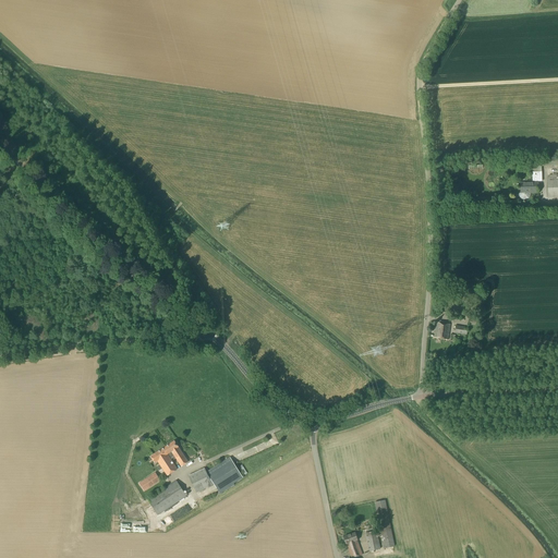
[(533,181),(543,181),(542,171),(533,171),(533,181)]
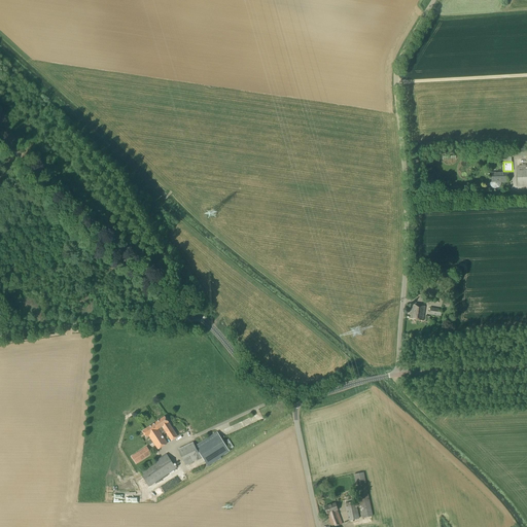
[(526,168),(526,169),(526,166),(518,166),(519,170),(517,170),(518,185),(526,185),(526,189),(526,188),(526,168)]
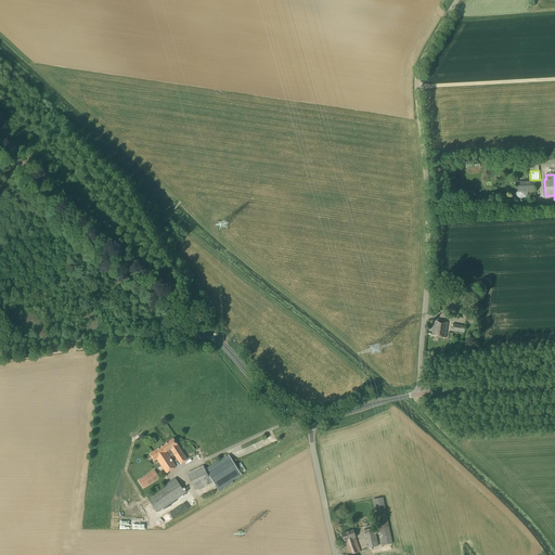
[(536,192),(534,180),(523,181),(523,182),(515,182),(516,192),(520,192),(520,193),(536,192)]
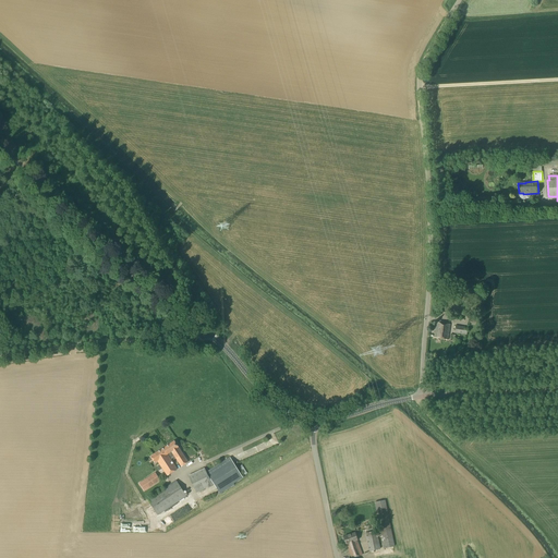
[(448,340),(450,325),(436,323),(434,338),(448,340)]
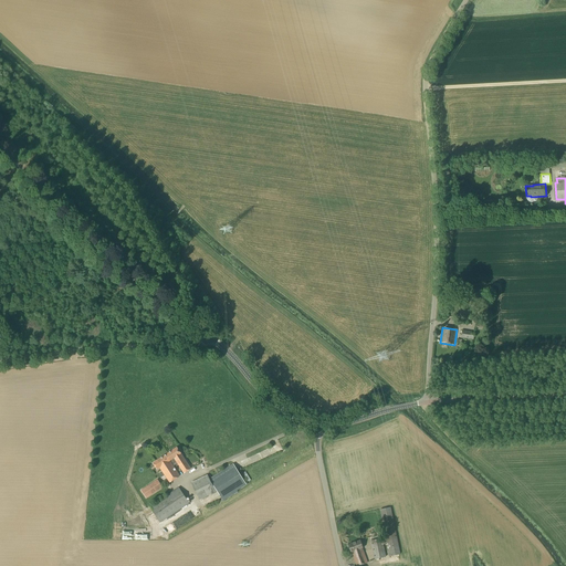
[(473,341),(474,333),(463,331),(461,338),(473,341)]
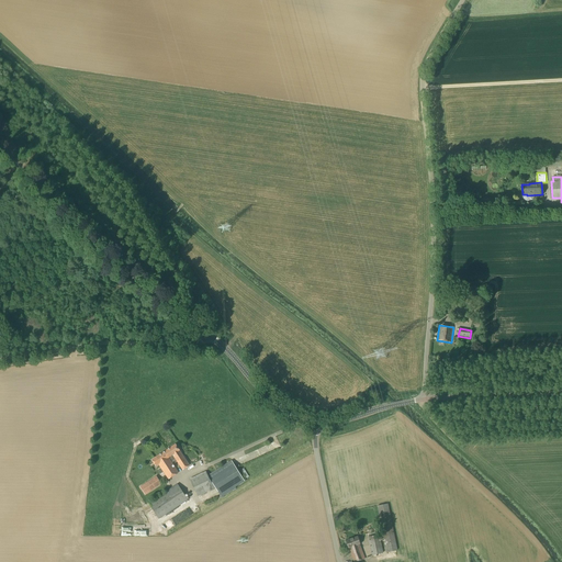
[(165,451),(155,458),(160,467),(168,479),(178,473),(172,463),(175,461),(176,462),(177,462),(182,470),(190,465),(184,459),(176,445),(165,451)]
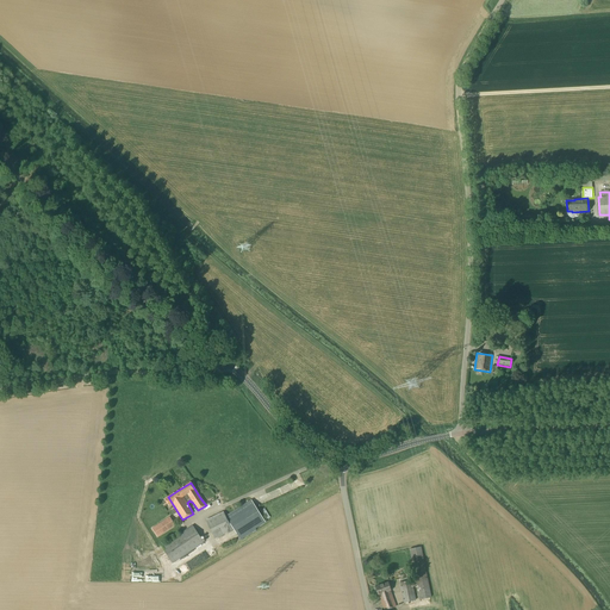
[(251,500),(225,516),(236,534),(251,524),(262,517),(251,500)]
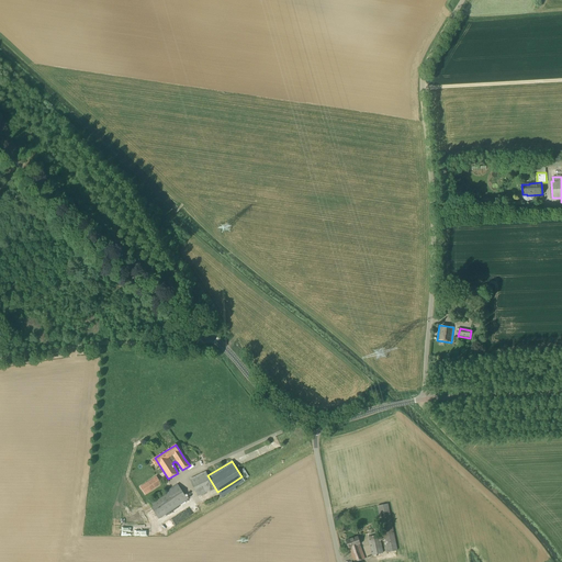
[(198,496),(213,489),(211,482),(205,472),(190,480),(194,490),(198,496)]
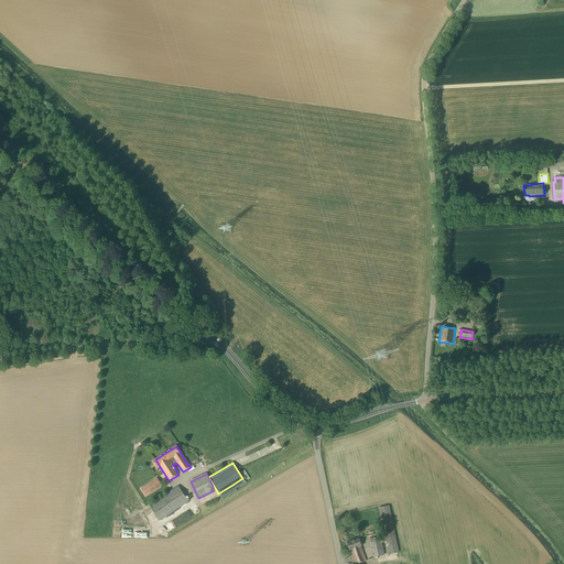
[(145,497),(159,488),(153,480),(140,489),(145,497)]
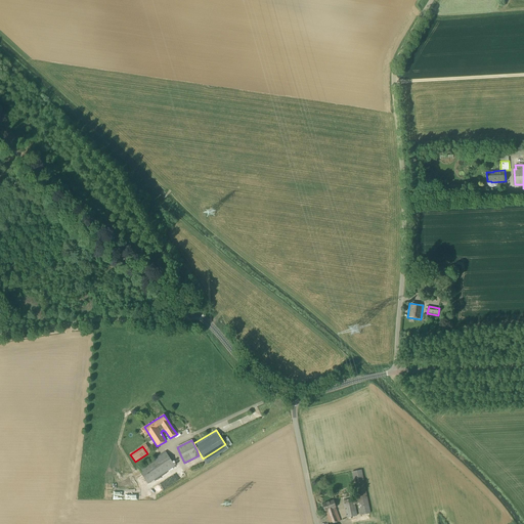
[(148,484),(175,467),(166,451),(138,469),(148,484)]
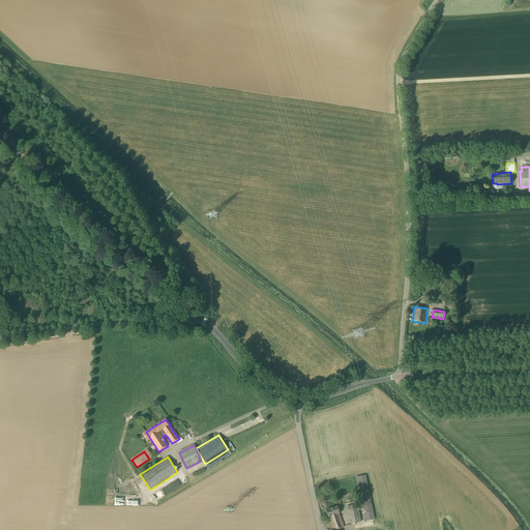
[(375,519),(365,475),(355,477),(359,498),(358,499),(358,501),(360,500),(361,507),(358,508),(357,504),(347,506),(351,524),(361,522),(359,510),(361,509),(364,522),(375,519)]
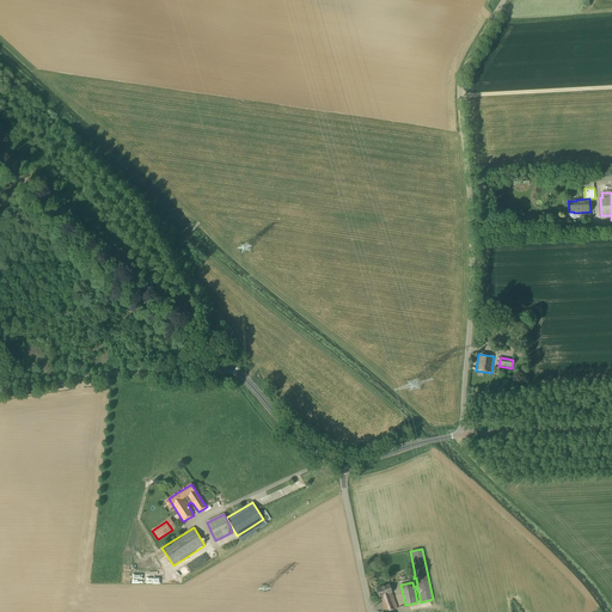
[(212,560),(218,556),(213,550),(208,554),(212,560)]
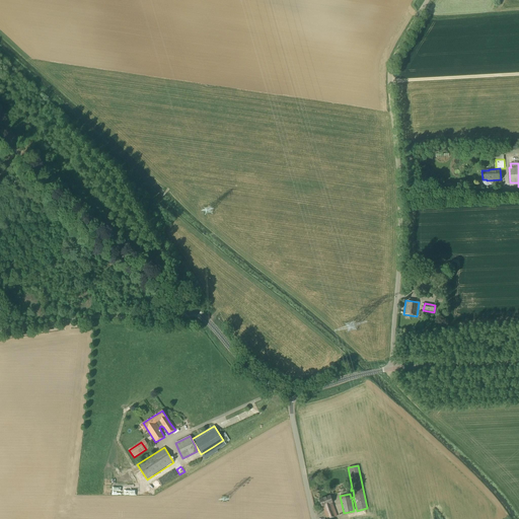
[(325,518),(328,518),(337,516),(332,503),(330,496),(319,499),(321,507),(325,518)]
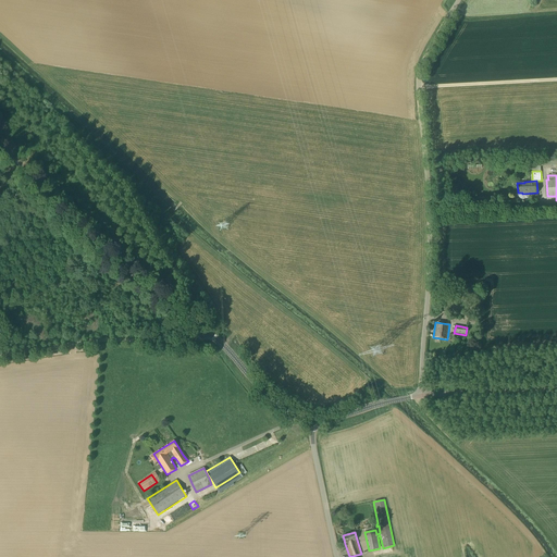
All buildings are outlined.
